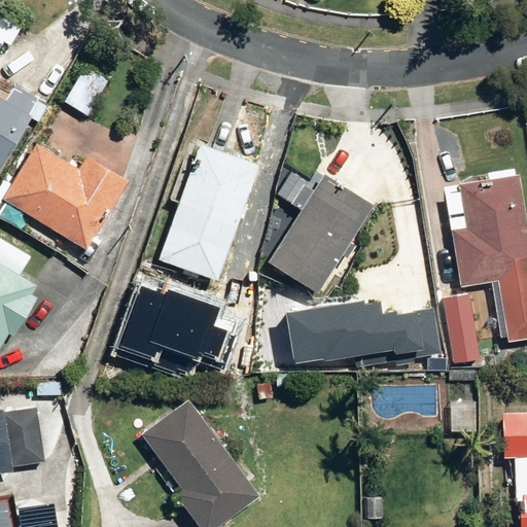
[(25,23),(0,7),(0,160),(41,90),(14,74),(3,94),(0,91),(0,44),(3,39),(12,44),(25,23)]
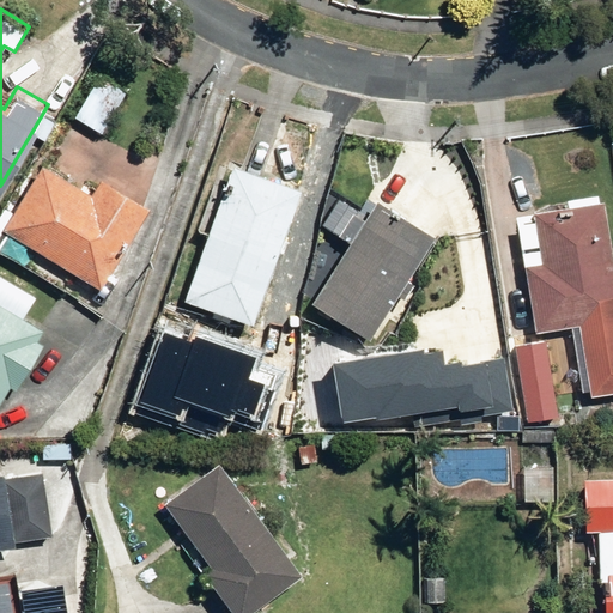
[(134,86),(99,67),(74,113),(109,132),(134,86)]
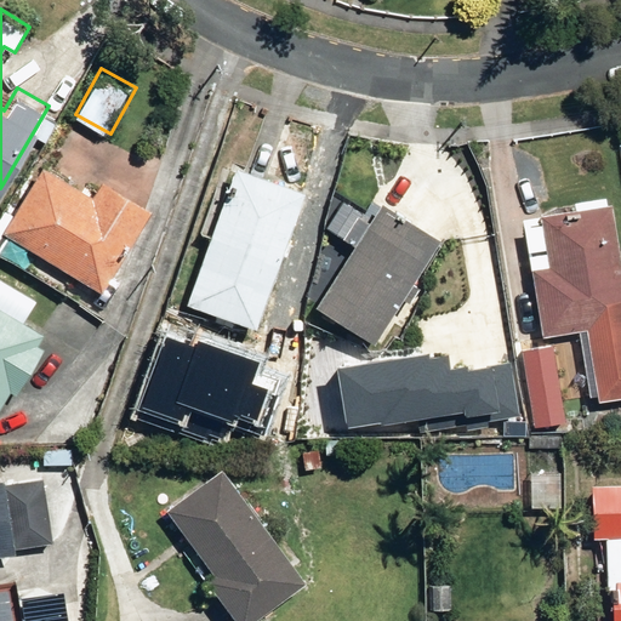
[(70,154),(55,146),(6,231),(110,290),(166,193),(113,163),(110,167),(74,147),(70,154)]
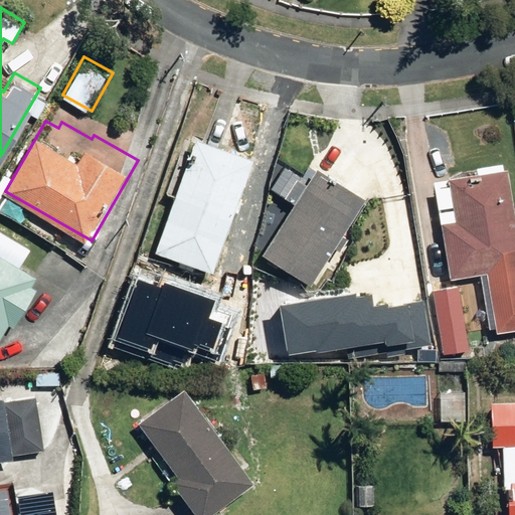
[(259,156),(193,132),(171,192),(177,194),(157,247),(215,270),(259,156)]
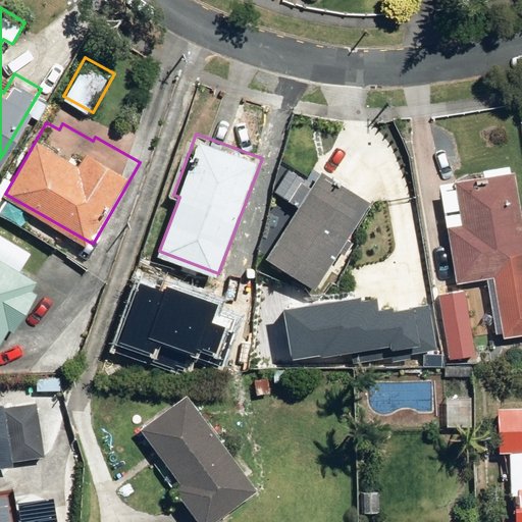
[(521,335),(521,217),(515,172),(511,173),(510,167),(483,171),(484,178),(439,186),(456,284),(486,279),(496,333),(503,332),(504,340),(521,335)]
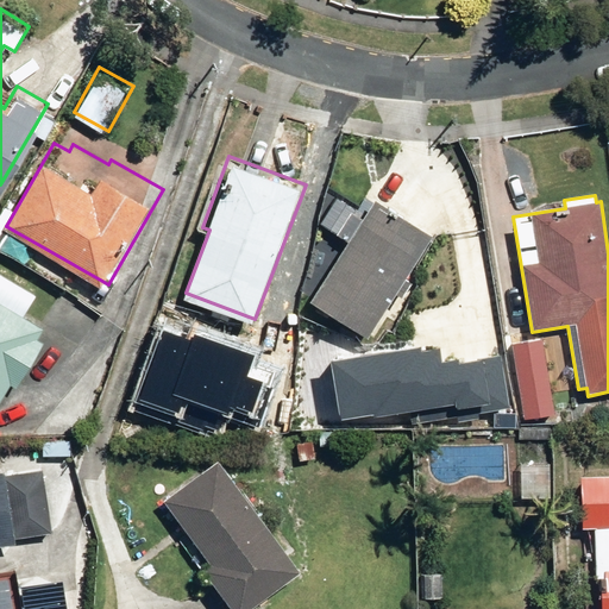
[(365,215),(351,207),(338,233),(347,238),(315,301),(369,334),(397,288),(408,295),(418,278),(408,272),(432,233),(376,199),(365,215)]
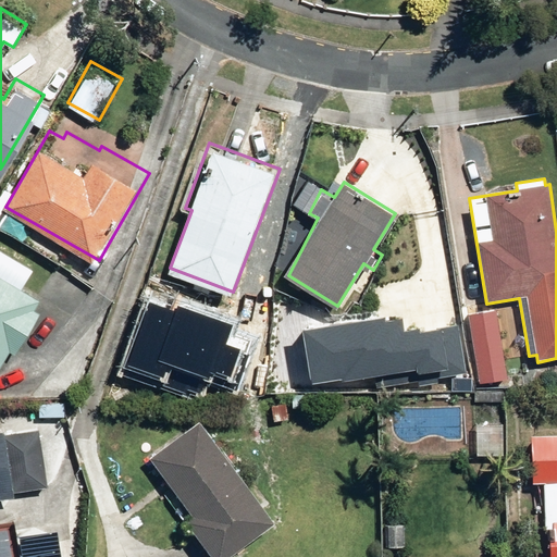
[(212,372),(231,379),(240,350),(225,345),(232,325),(177,305),(175,311),(147,300),(122,367),(165,383),(172,364),(210,379),(212,372)]
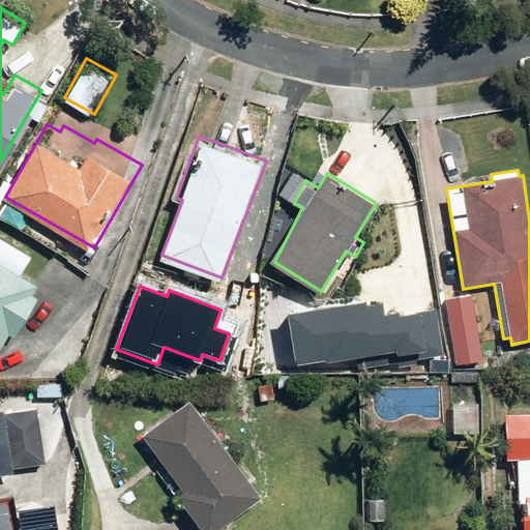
[(482,362),(473,296),(446,299),(455,365),(482,362)]
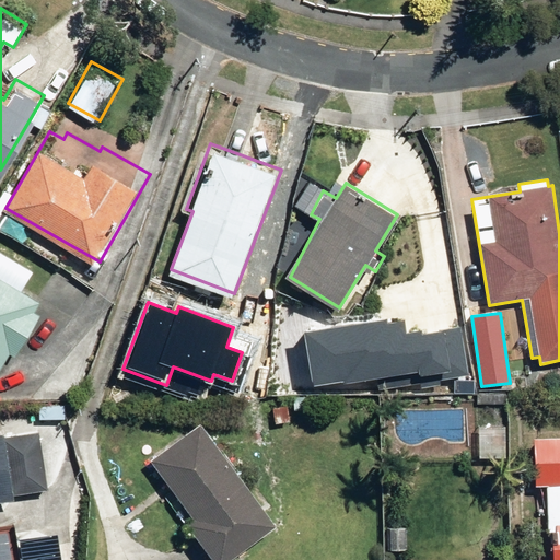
[(440,378),(469,374),(463,327),(408,336),(406,322),(388,325),(387,318),(305,331),(314,388),(375,378),(377,388),(420,382),(421,389),(441,386),(440,378)]
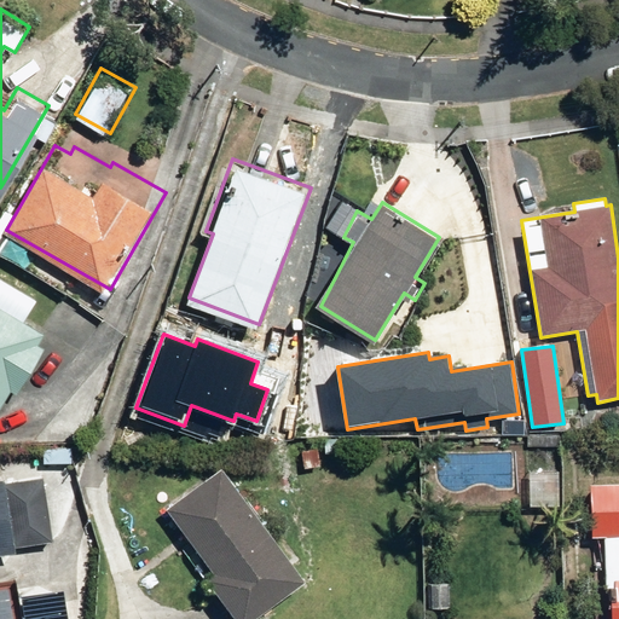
[(0,462),(0,475),(7,475),(13,536),(45,531),(33,457),(0,462)]
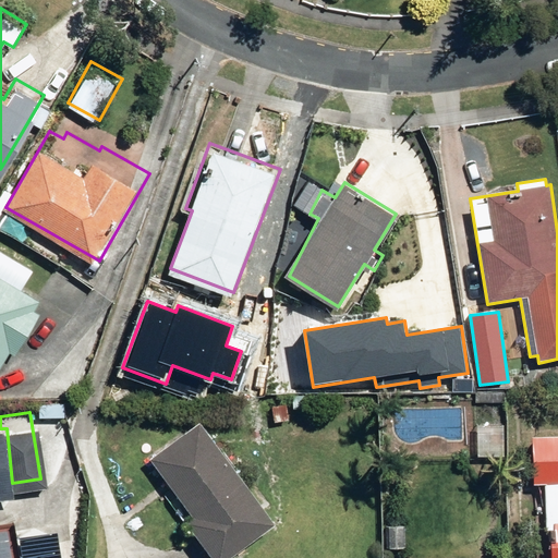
[(222,557),(280,512),(203,415),(153,456),(197,511),(189,518),(220,557),(222,557)]
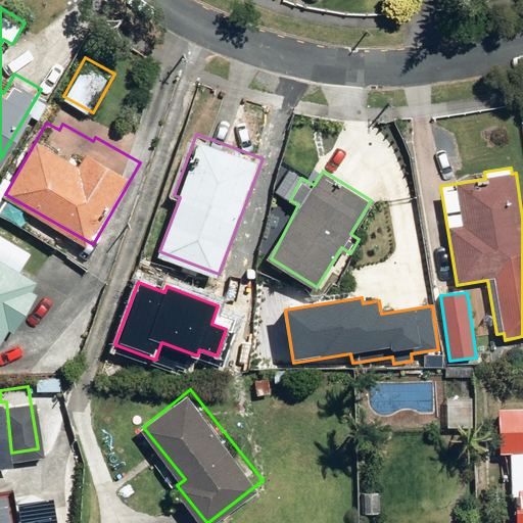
[(475,393),(447,394),(448,424),(476,424),(475,393)]
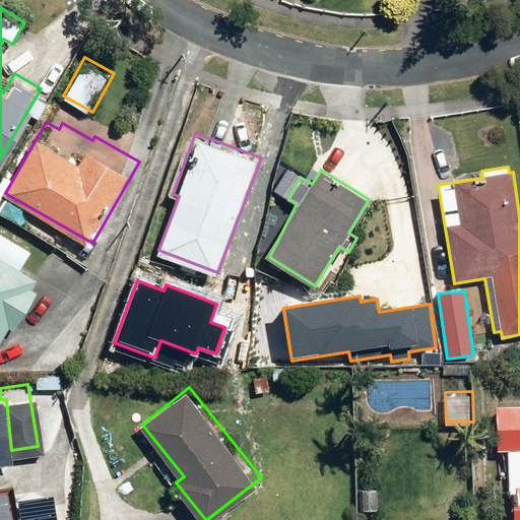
[(11,450),(6,399),(0,399),(0,462),(12,461),(11,450)]
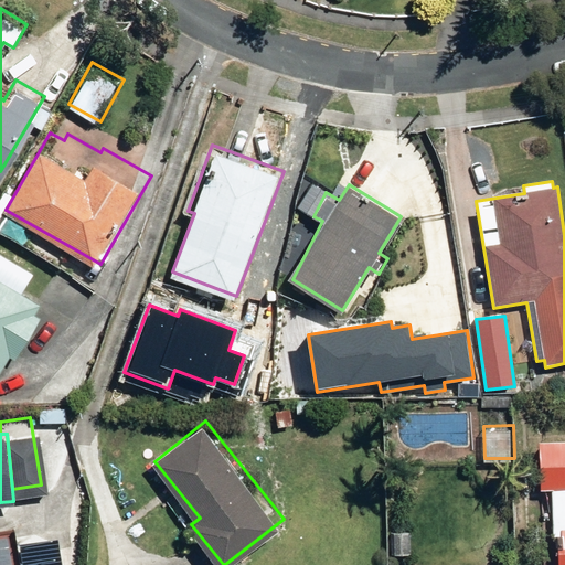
[(564,564),(564,437),(541,437),(541,487),(555,487),(554,564),(564,564)]
